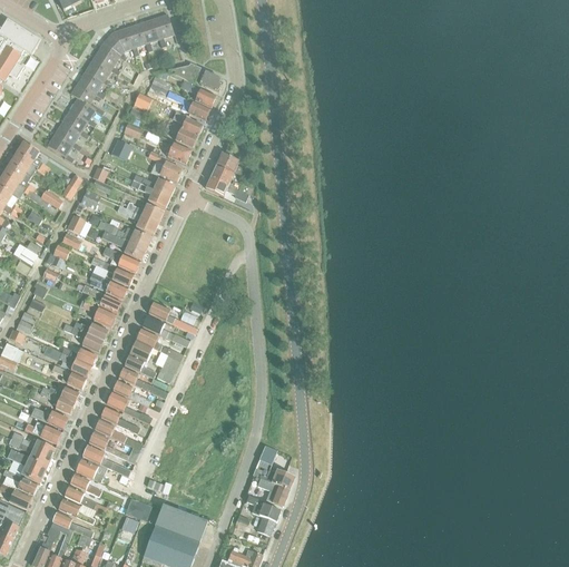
[(59,0),(64,9),(81,0),(59,0)]
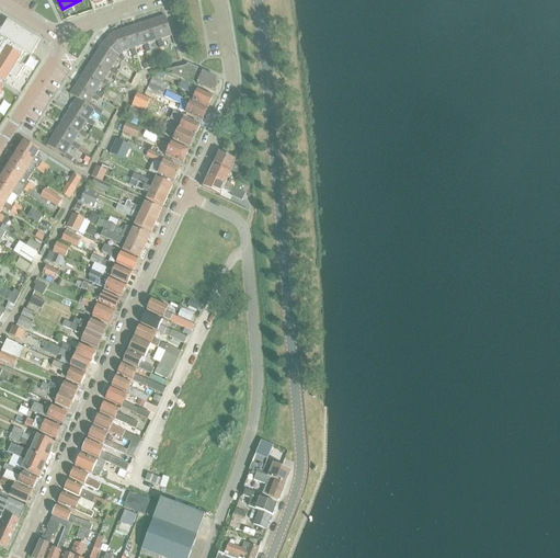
[(158,37),(156,38),(159,46),(162,45),(160,37),(171,33),(164,13),(152,18),(158,37)]
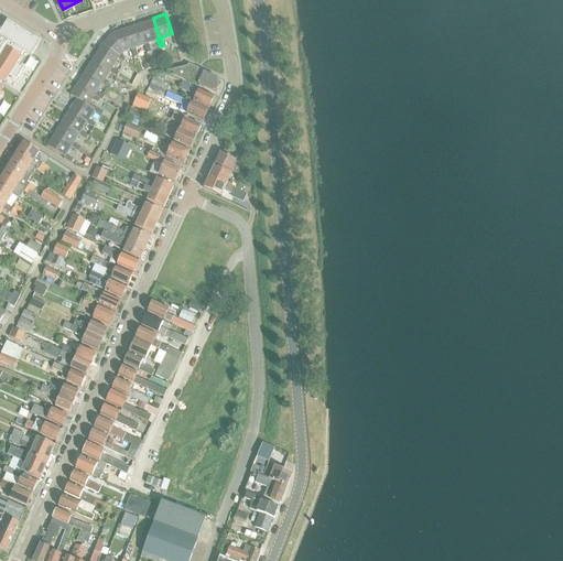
[(0,93),(1,92),(0,87),(0,77),(3,79),(8,72),(15,76),(22,65),(15,61),(23,49),(31,53),(36,44),(34,43),(38,38),(34,35),(35,35),(7,18),(1,27),(0,25),(0,93)]
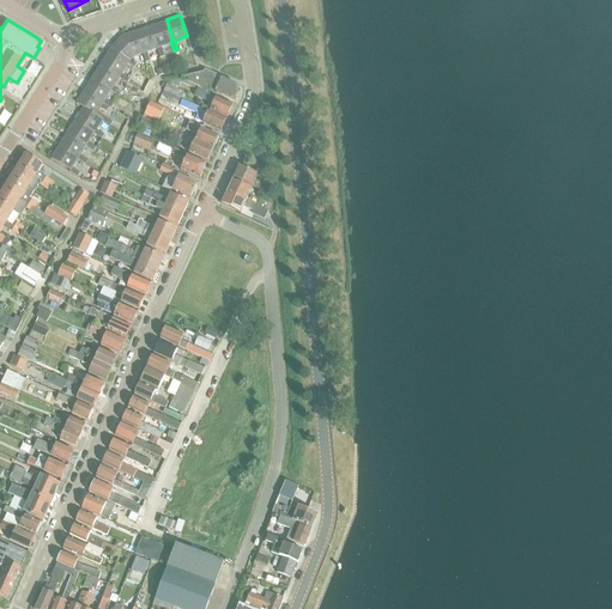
[(158,46),(156,47),(159,55),(164,53),(162,44),(170,42),(173,41),(167,19),(151,24),(158,46)]
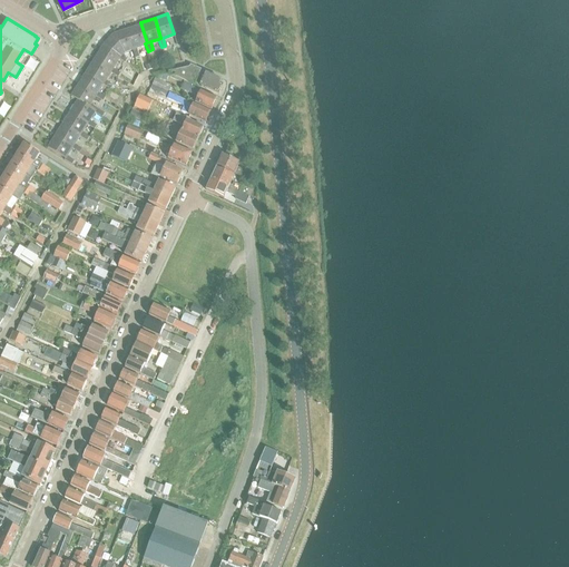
[(133,47),(131,48),(134,56),(138,55),(136,47),(145,44),(147,42),(140,22),(126,27),(133,47)]
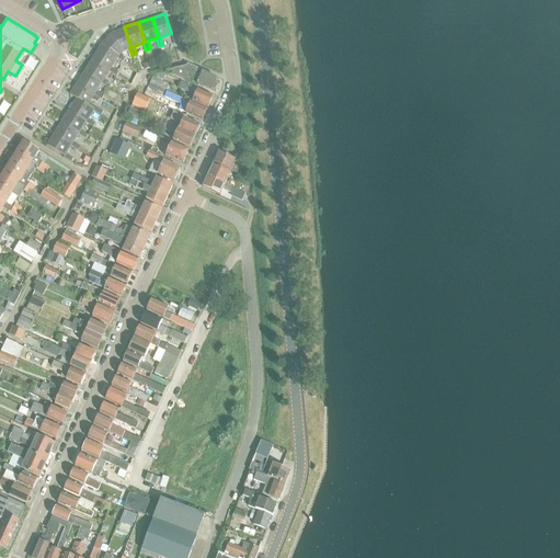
[(115,52),(114,55),(116,56),(122,59),(123,59),(123,58),(121,50),(129,47),(130,46),(124,26),(112,31),(118,50),(115,52)]
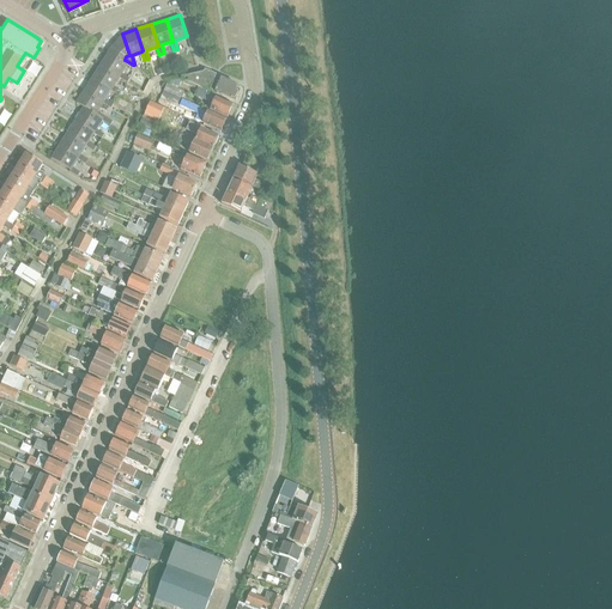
[(108,49),(125,60),(126,56),(129,55),(122,34),(121,34),(121,35),(108,49)]
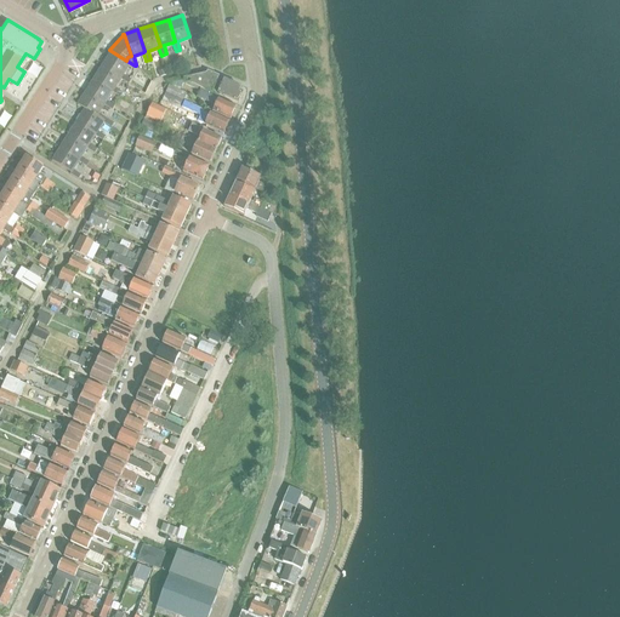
[(109,50),(102,62),(120,74),(119,76),(128,81),(130,78),(123,72),(129,62),(126,61),(109,50)]
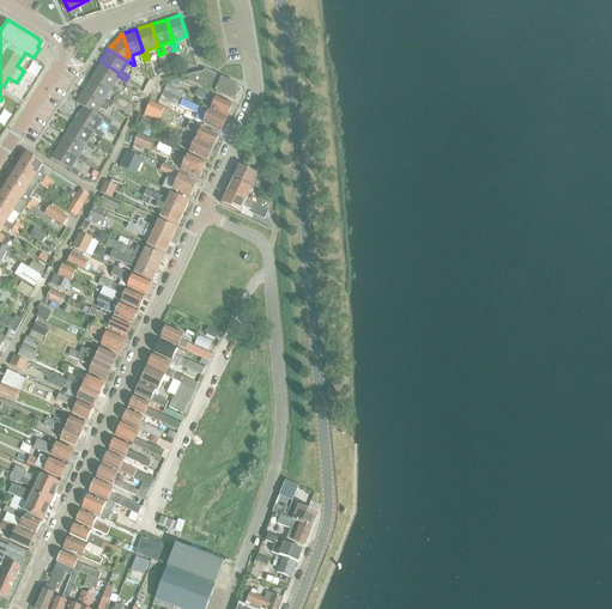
[(101,61),(92,73),(111,86),(110,89),(119,93),(121,89),(113,84),(117,75),(119,73),(101,61)]
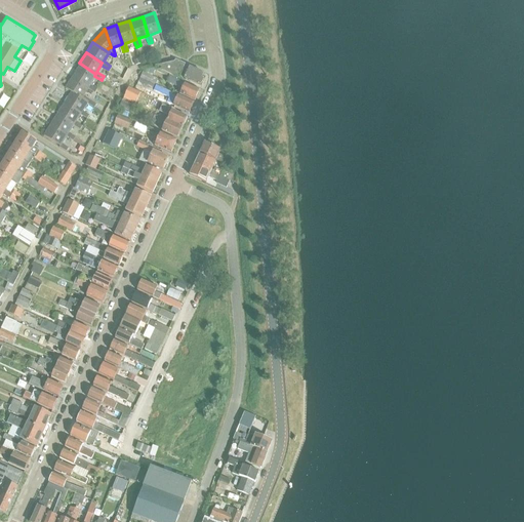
[(185,77),(200,84),(204,77),(201,75),(203,72),(195,69),(196,67),(175,57),(174,59),(159,64),(156,65),(156,67),(182,78),(185,77)]
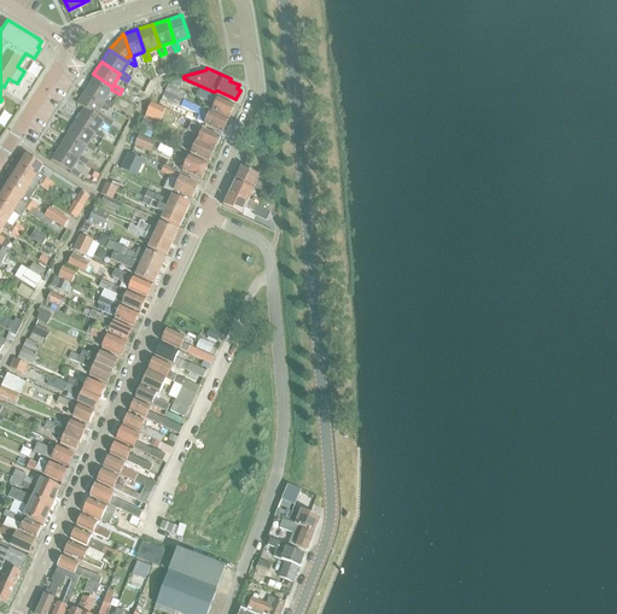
[(93,74),(85,87),(104,99),(103,101),(111,106),(114,103),(106,97),(111,89),(112,87),(93,74)]
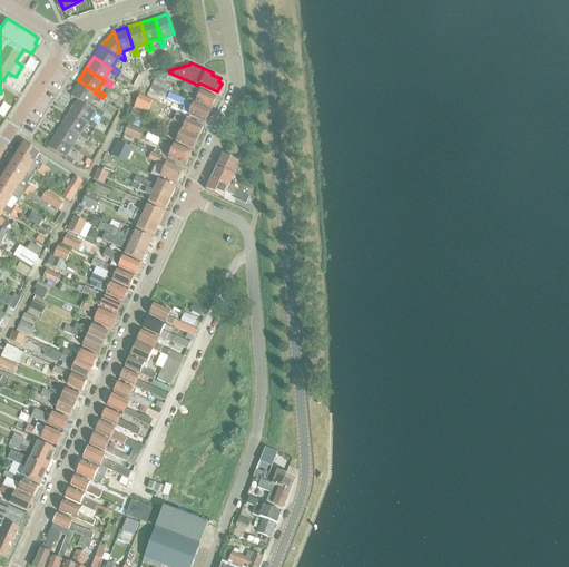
[(151,82),(167,90),(167,89),(168,90),(172,82),(165,79),(168,70),(158,72),(156,76),(155,75),(151,82)]
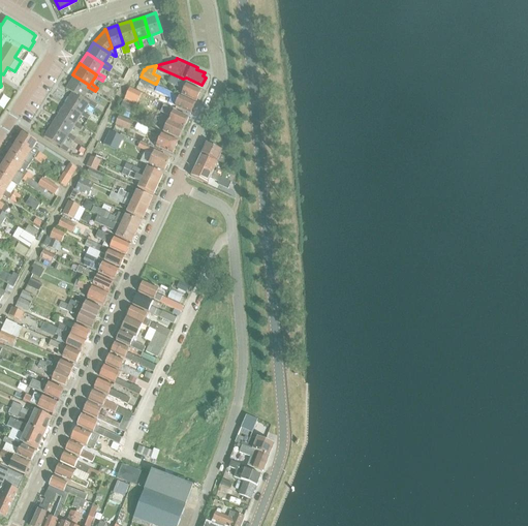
[(65,86),(71,90),(89,101),(88,102),(94,106),(97,103),(84,94),(88,87),(89,85),(72,74),(65,86)]
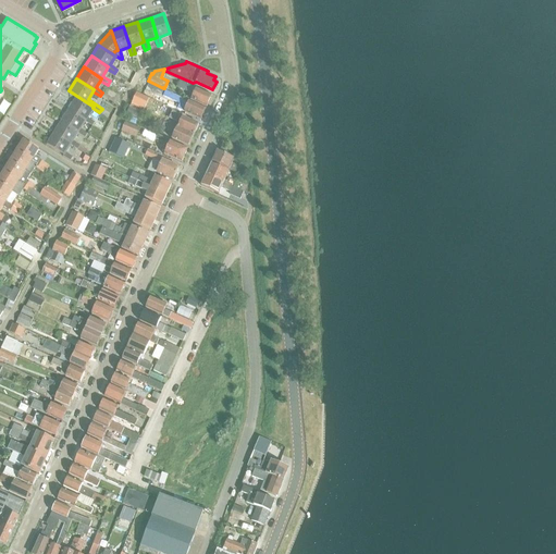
[(189,97),(206,105),(211,94),(178,78),(175,85),(193,93),(189,97)]
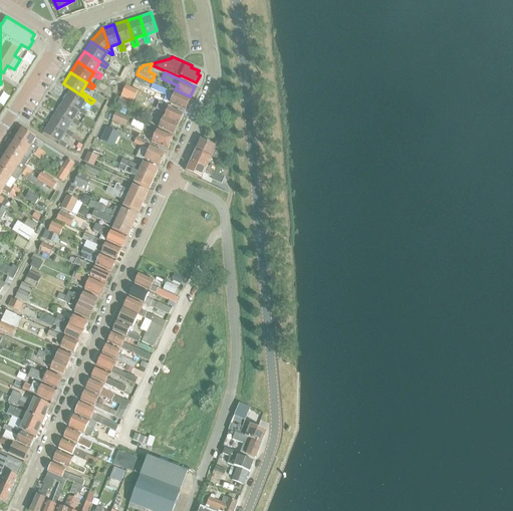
[(151,81),(137,74),(134,80),(146,86),(146,84),(149,85),(151,81)]
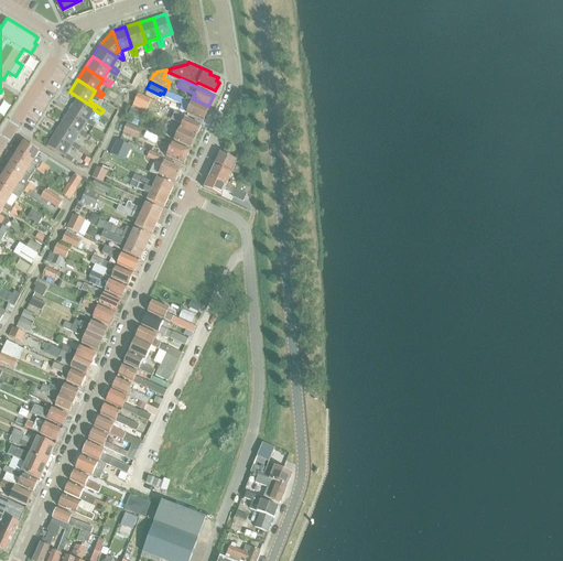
[(138,90),(131,103),(141,107),(141,106),(144,107),(149,96),(138,90)]
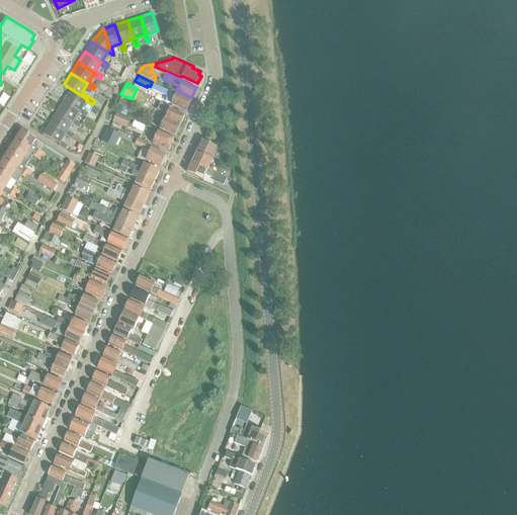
[(70,88),(64,99),(80,109),(79,111),(85,115),(88,111),(82,108),(86,100),(87,99),(70,88)]
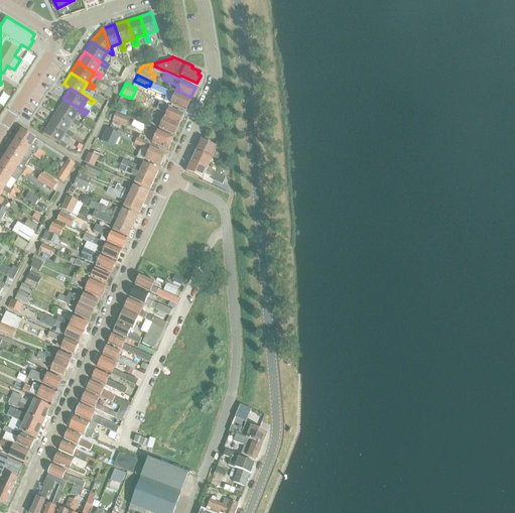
[(162,88),(160,93),(172,98),(169,103),(185,110),(189,100),(162,88)]
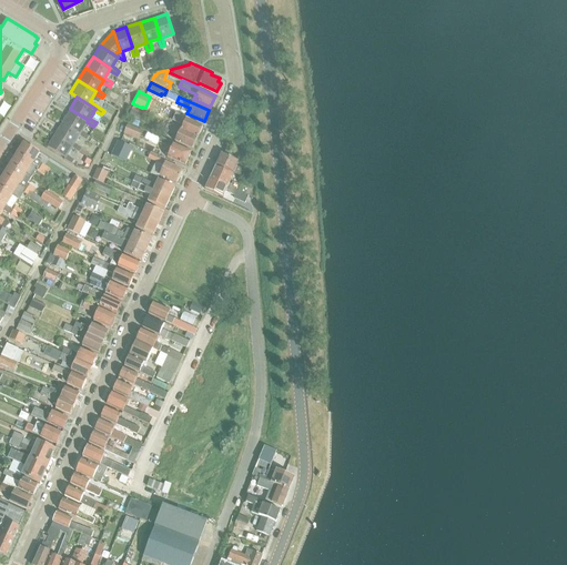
[(131,106),(129,112),(141,118),(142,115),(143,115),(144,111),(131,106)]
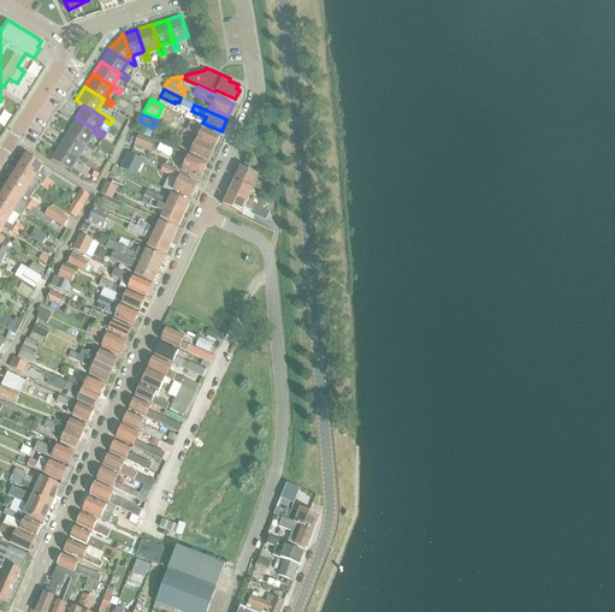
[(76,118),(67,130),(87,142),(87,144),(94,150),(96,146),(89,141),(94,132),(95,130),(76,118)]
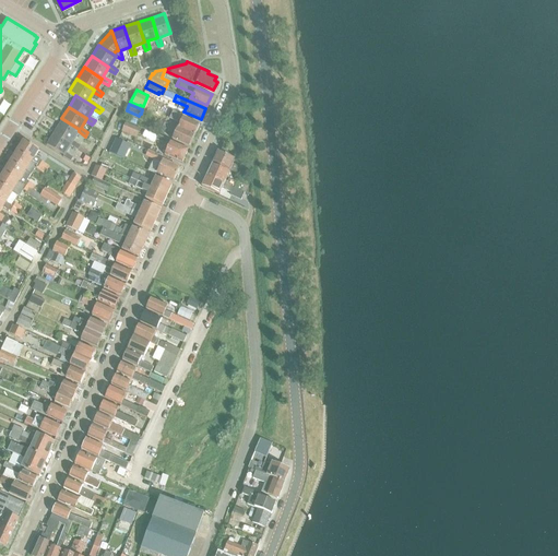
[(179,121),(177,127),(193,133),(198,122),(186,117),(186,116),(171,109),(168,116),(179,121)]
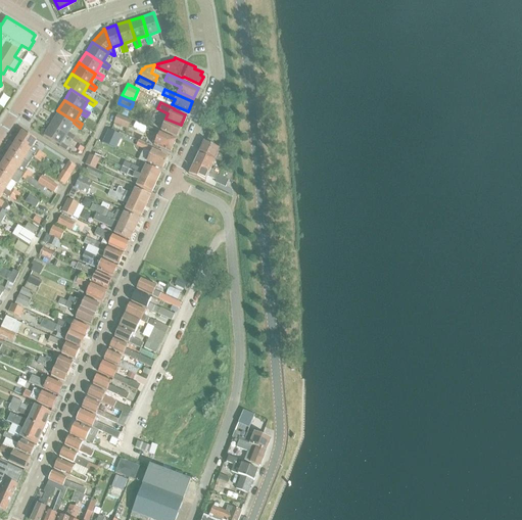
[(57,110),(50,122),(67,133),(66,134),(79,142),(81,138),(68,131),(74,123),(74,121),(57,110)]
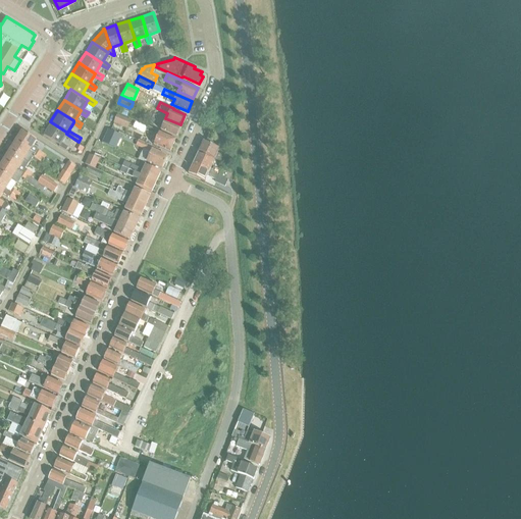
[(116,111),(112,120),(126,126),(131,117),(116,111)]
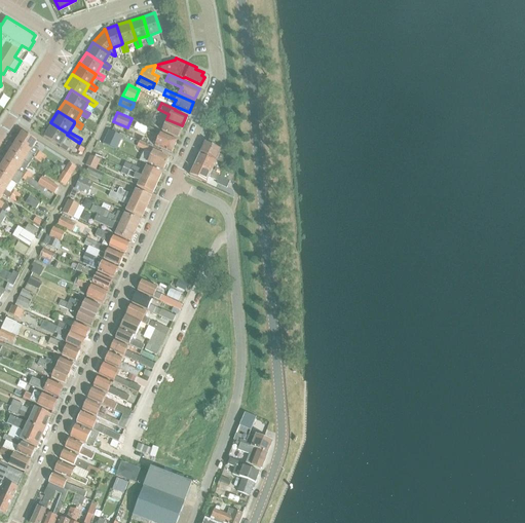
[(182,125),(166,119),(153,113),(151,118),(163,123),(161,128),(177,136),(182,125)]
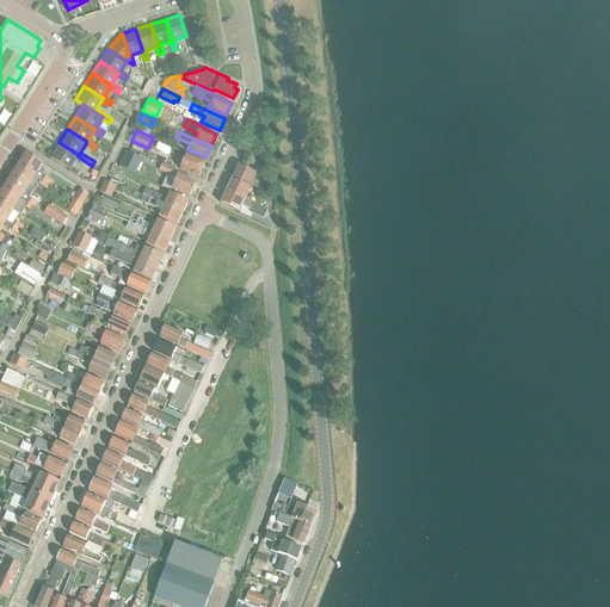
[(79,155),(59,142),(50,155),(69,167),(68,168),(76,174),(80,171),(72,166),(78,156),(79,155)]
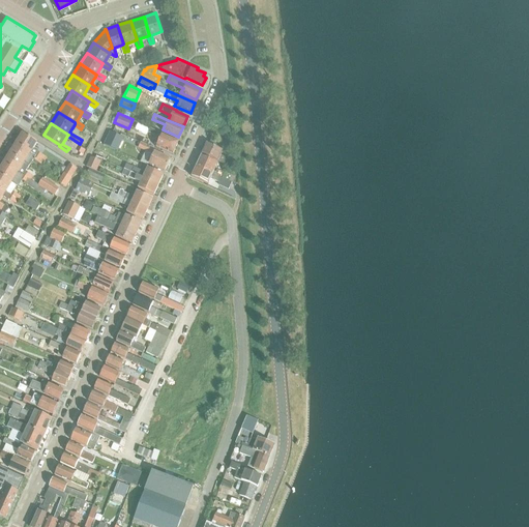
[(147,129),(156,134),(156,133),(159,135),(155,145),(171,152),(177,141),(169,137),(170,136),(149,125),(147,129)]
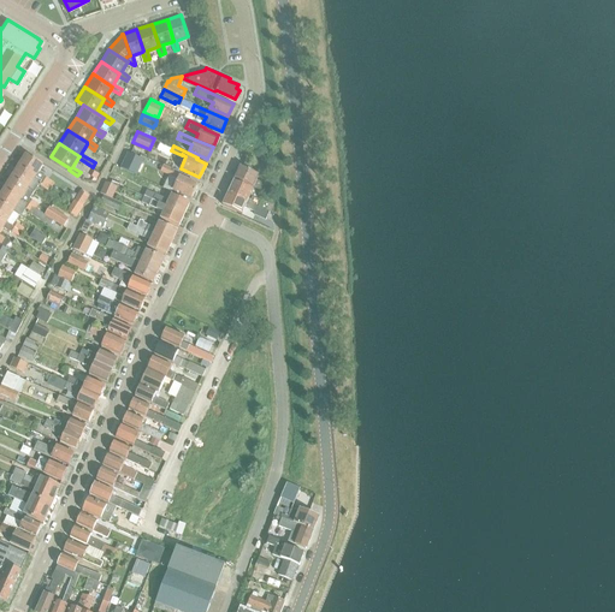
[(128,149),(125,164),(141,167),(145,152),(128,149)]
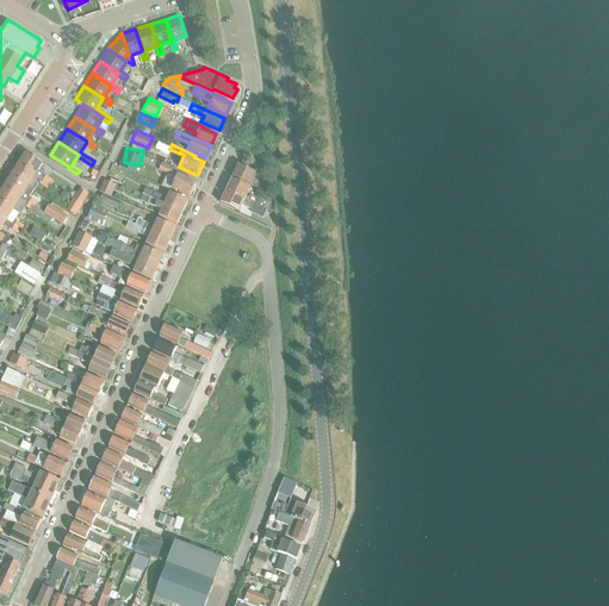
[(25,150),(18,162),(49,182),(51,177),(37,168),(42,161),(25,150)]
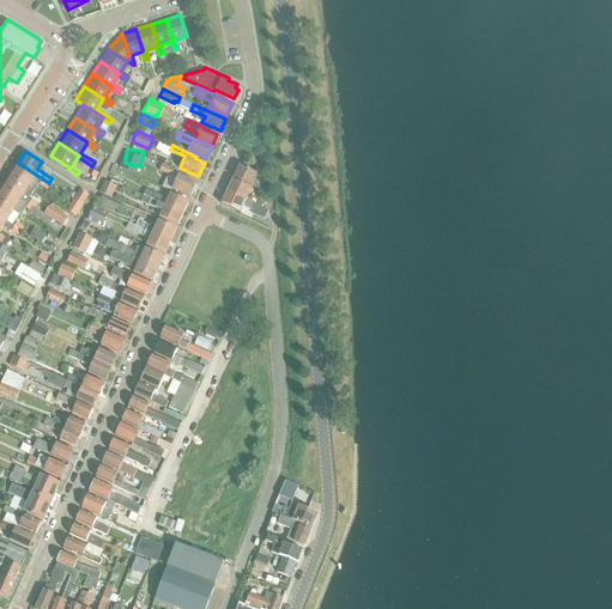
[(256,162),(244,156),(241,165),(238,164),(232,175),(265,190),(268,184),(254,177),(256,172),(253,171),(258,162),(256,162)]
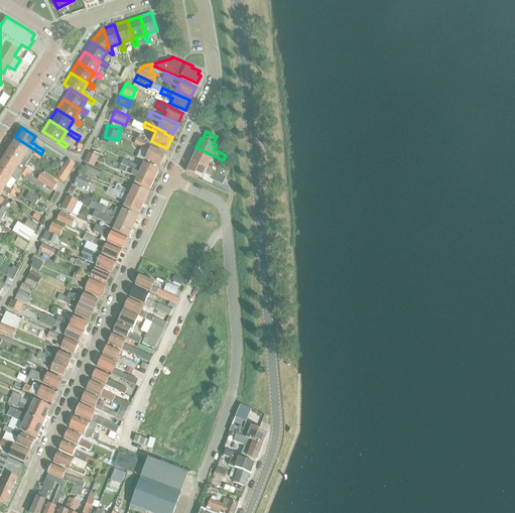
[(143,157),(159,164),(164,153),(155,149),(156,146),(136,136),(133,141),(148,148),(143,157)]
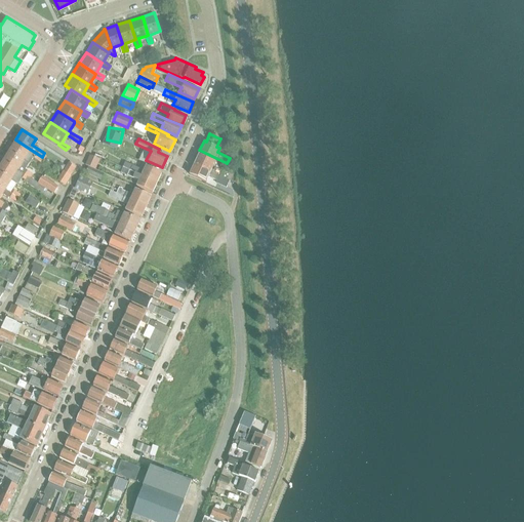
[(15,139),(9,150),(29,162),(33,155),(40,160),(42,157),(15,139)]
